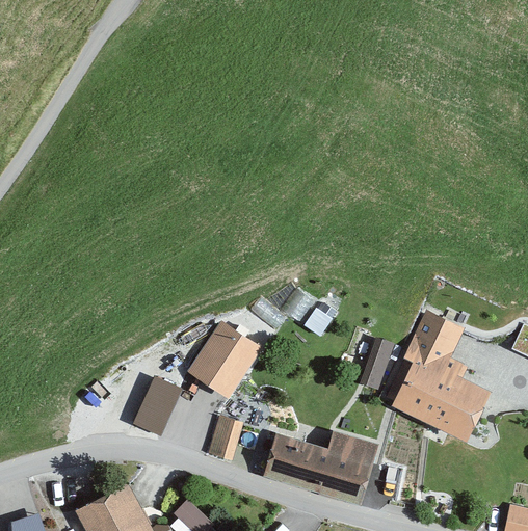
[(457,328),(424,313),(405,354),(416,360),(396,403),(463,433),(481,392),(456,380),(463,366),(444,357),(457,328)]
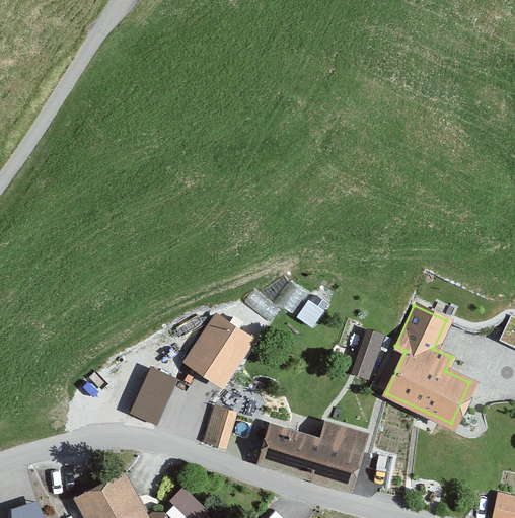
[(258,340),(213,312),(182,363),(227,389),(258,340)]
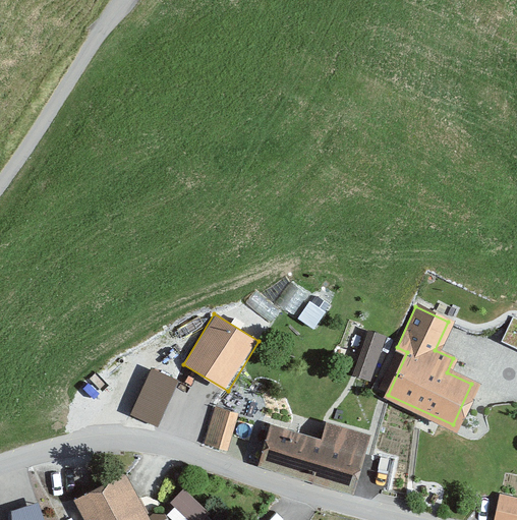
[(367,376),(384,332),(364,325),(349,369),(367,376)]
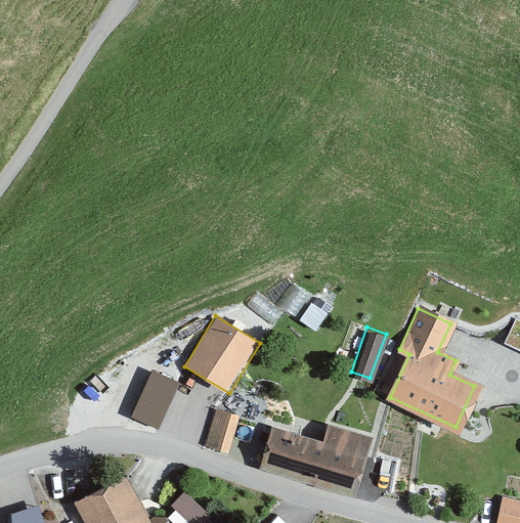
[(175,385),(141,372),(125,413),(159,427),(175,385)]
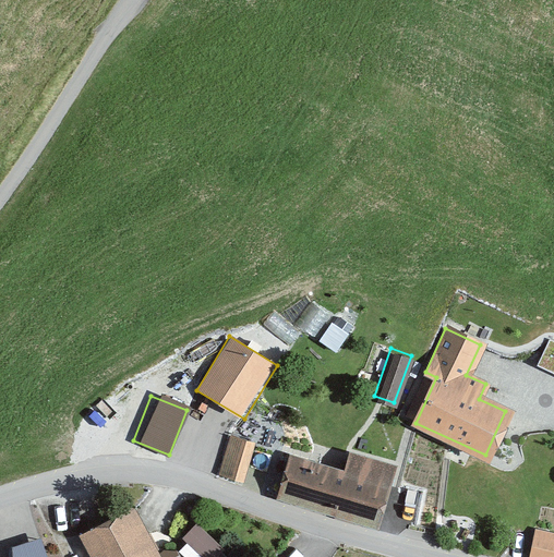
[(254,447),(226,439),(216,475),(244,483),(254,447)]
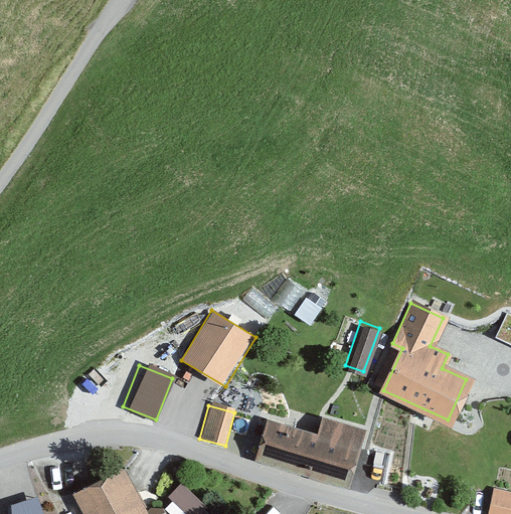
[(318,433),(266,419),(256,459),(355,483),(369,430),(322,417),(318,433)]
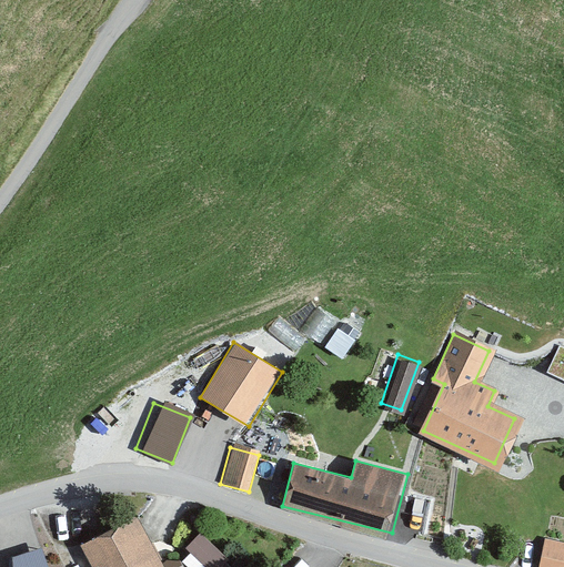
[(164,566),(137,516),(81,547),(91,566),(164,566)]
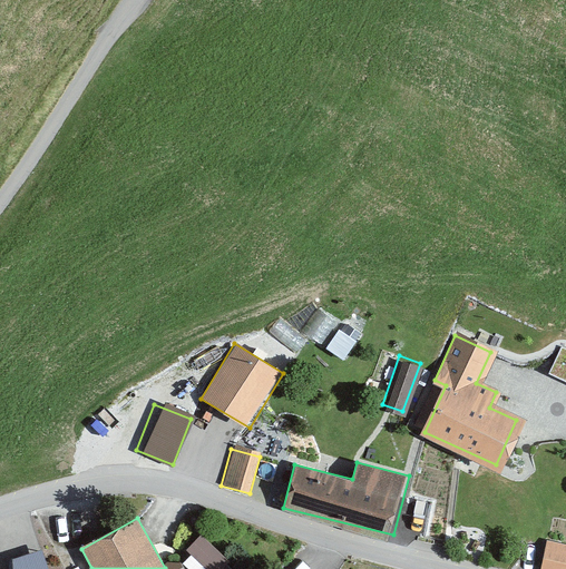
[(176,553),(191,568),(212,568),(225,557),(199,531),(176,553)]
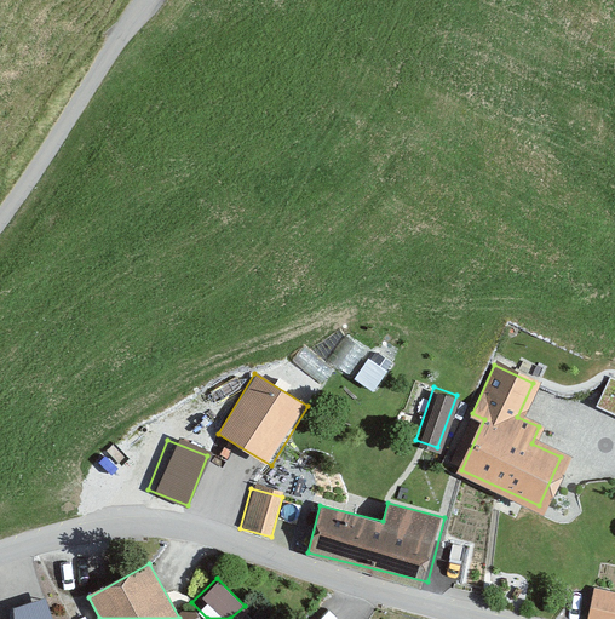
[(614,618),(614,594),(596,589),(587,618),(614,618)]
